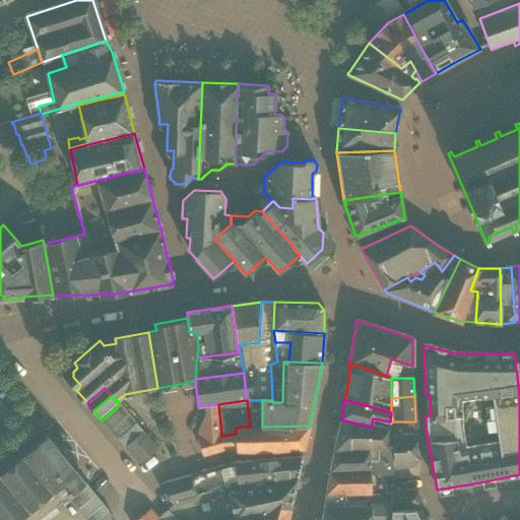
[(120,404),(102,420),(110,430),(128,413),(121,403),(120,404)]
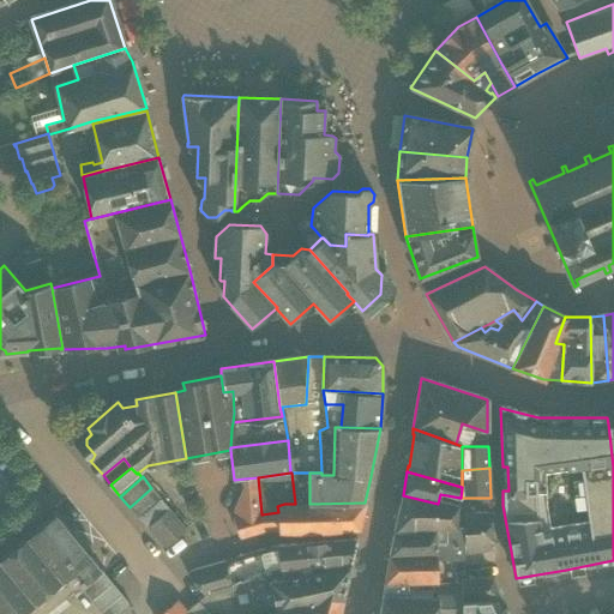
[(258,477),(245,479),(246,486),(234,516),(241,539),(263,533),(262,515),(258,477)]
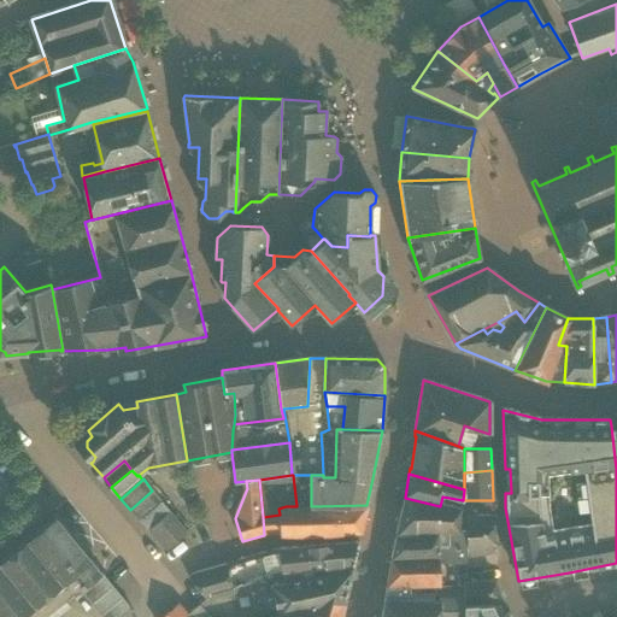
[(152,491),(130,510),(140,521),(162,501),(152,491)]
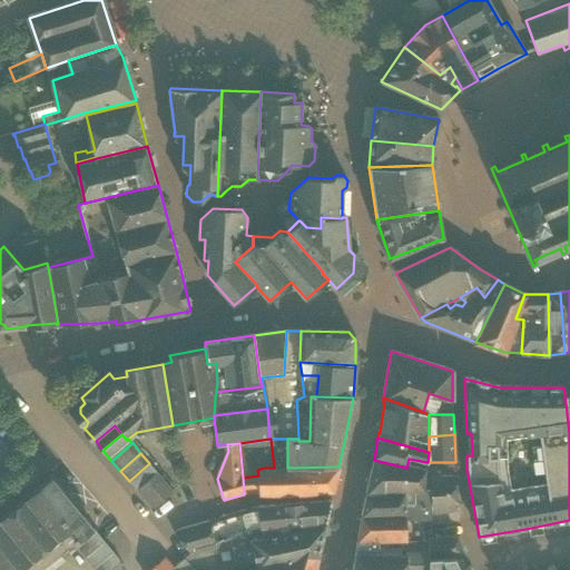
[(406,468),(374,460),(366,494),(404,492),(430,490),(431,479),(430,472),(406,468)]
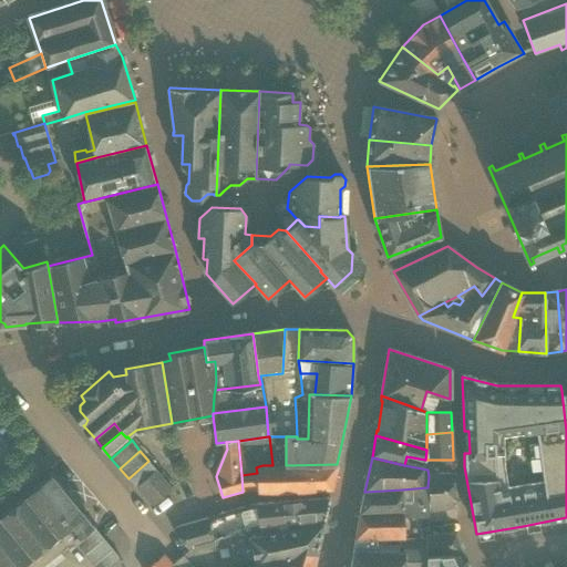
[(453,472),(452,460),(426,460),(428,470),(429,476),(453,475),(453,472)]
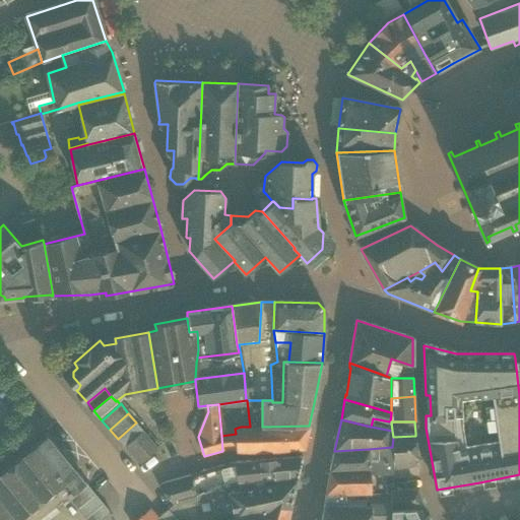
[(136,423),(118,439),(125,447),(143,432),(136,423)]
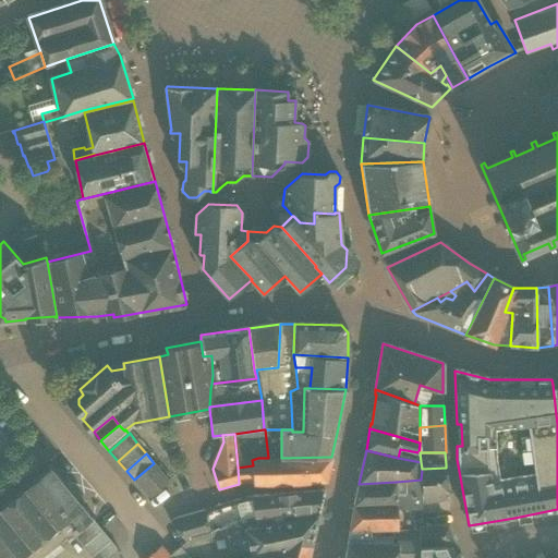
[(268,458),(258,458),(252,460),(253,465),(238,468),(239,484),(254,483),(326,480),(331,457),(281,458),(268,458)]
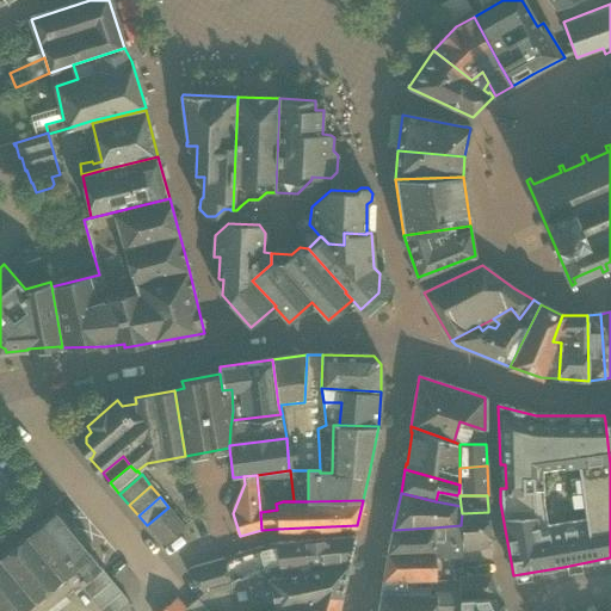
[(168,507),(147,525),(155,536),(177,517),(168,507)]
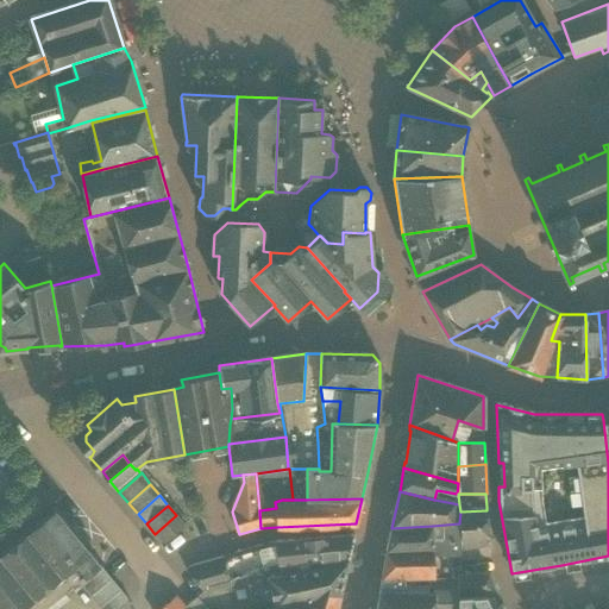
[(55,510),(0,554),(0,608),(46,608),(79,583),(81,586),(102,569),(102,567),(55,510)]
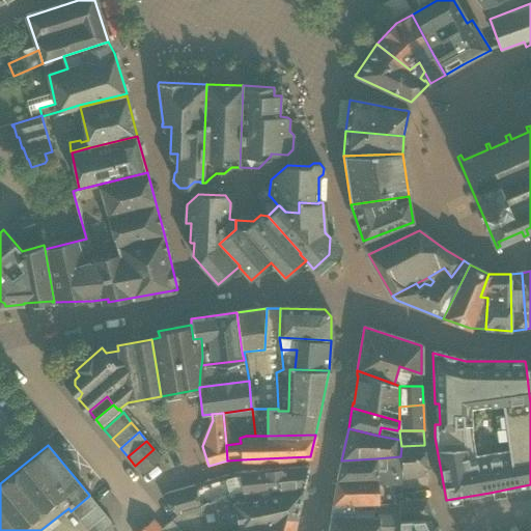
[(424,445),(401,446),(400,456),(401,478),(425,474),(424,445)]
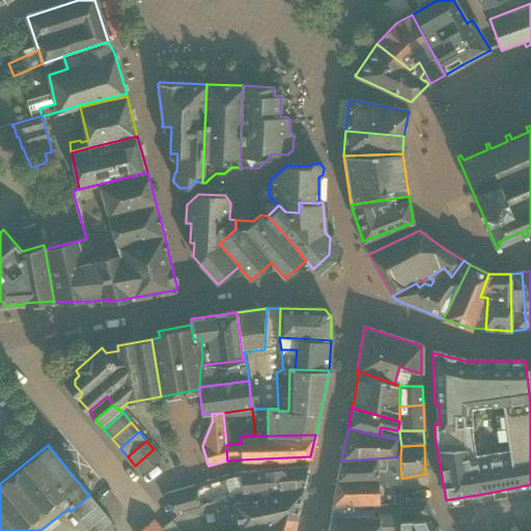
[(154,449),(135,466),(142,474),(161,458),(154,449)]
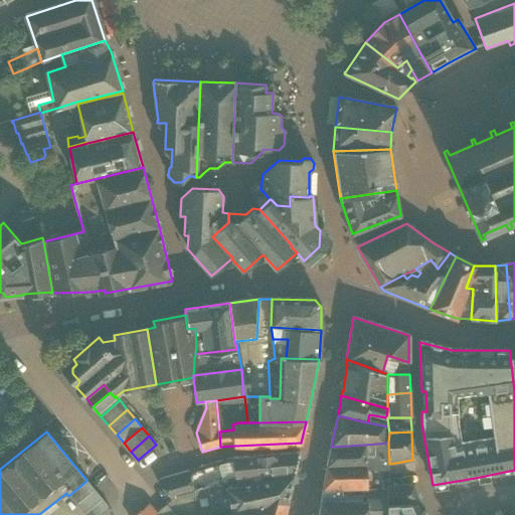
[(389,464),(388,443),(365,445),(365,446),(330,448),(326,467),(365,465),(365,469),(387,469),(389,464)]
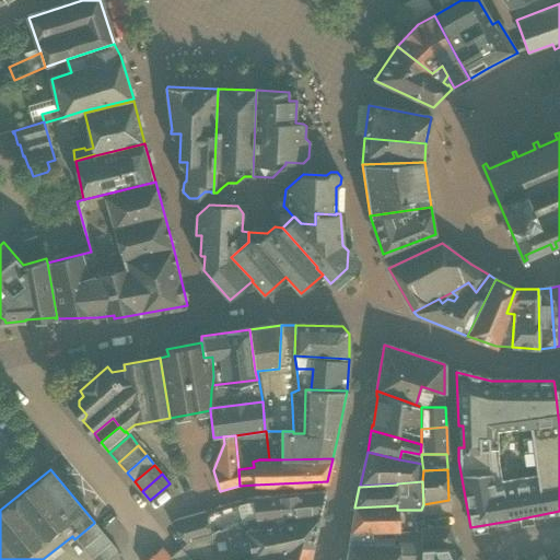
[(253,499),(205,512),(211,535),(225,527),(256,515),(257,518),(321,512),(325,492),(253,499)]
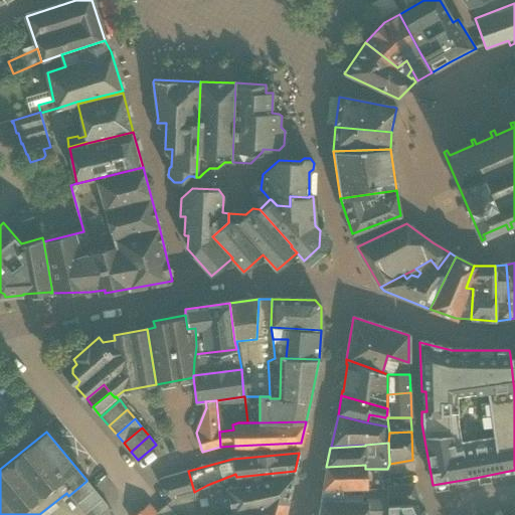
[(365,465),(326,467),(323,489),(342,489),(362,488),(365,488),(365,475),(365,469),(365,465)]
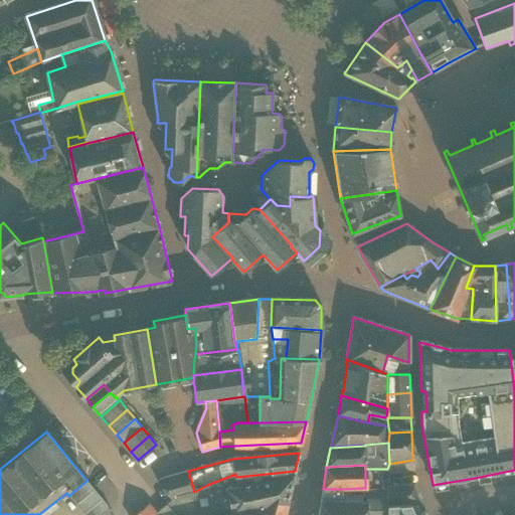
[(188,471),(161,479),(157,482),(172,500),(174,498),(176,497),(193,492),(194,492),(188,471)]
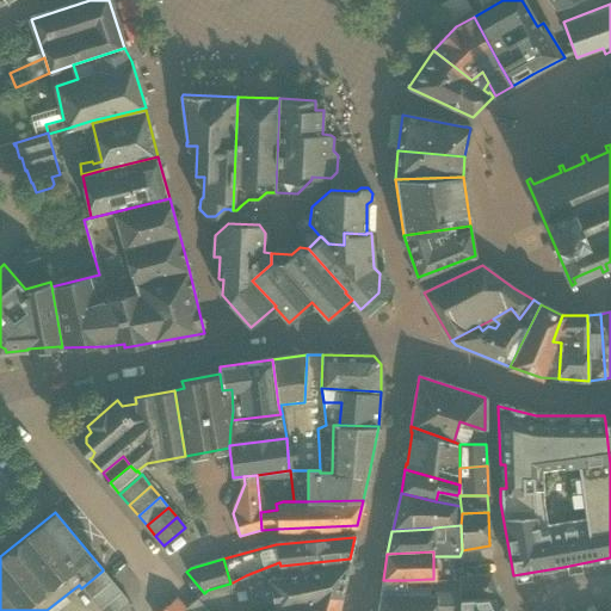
[(204,593),(186,609),(187,610),(271,610),(340,597),(350,559),(281,566),(279,562),(246,575),(230,584),(229,584),(209,590),(207,591),(204,593)]
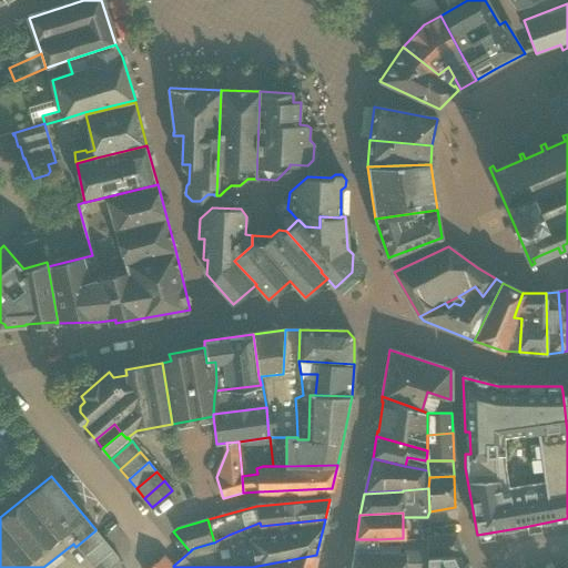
[(426,523),(403,524),(403,538),(403,540),(426,540),(426,537),(426,523)]
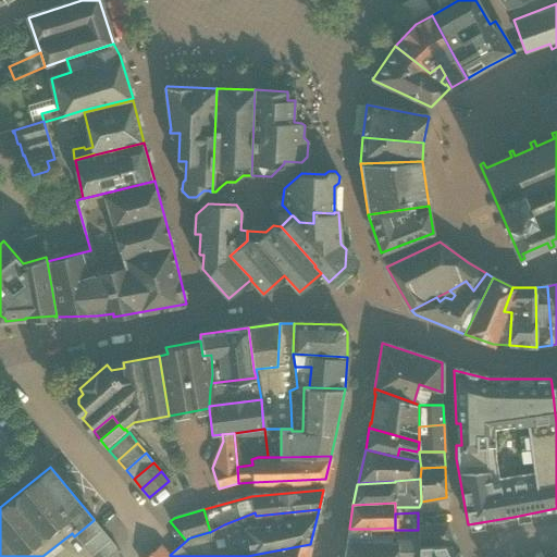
[(110,540),(94,520),(74,536),(90,556),(110,540)]
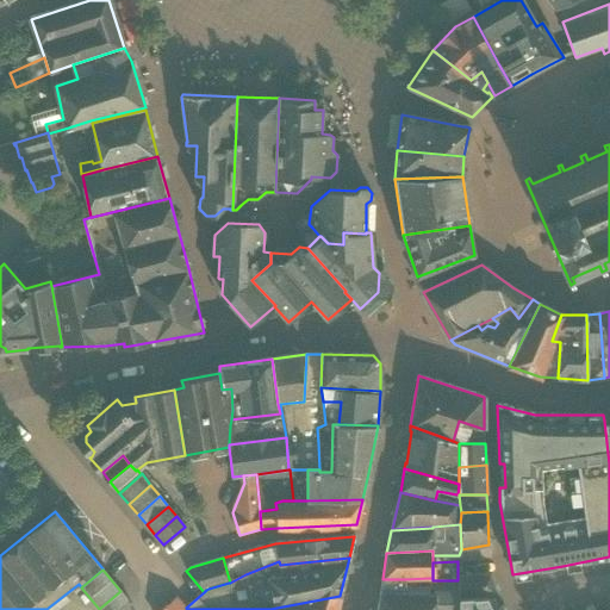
[(490,574),(458,577),(458,580),(459,603),(480,602),(481,597),(497,596),(490,574)]
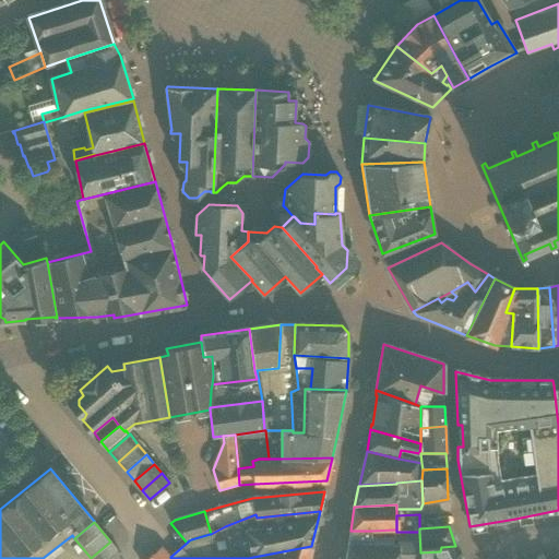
[(420,558),(420,552),(419,532),(396,532),(396,530),(393,530),(393,539),(396,539),(396,544),(396,558),(420,558)]
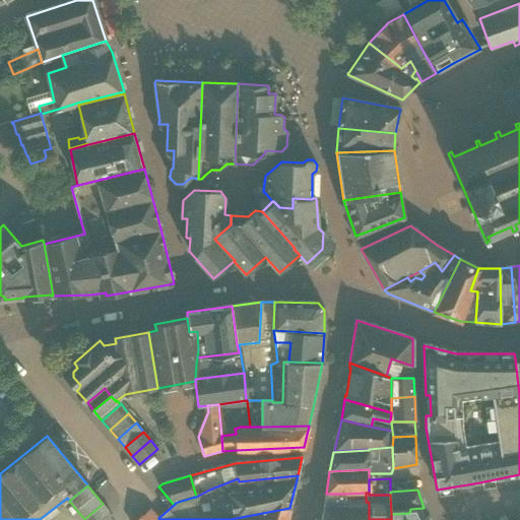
[(369,519),(369,506),(345,506),(345,494),(326,494),(321,519),(369,519)]
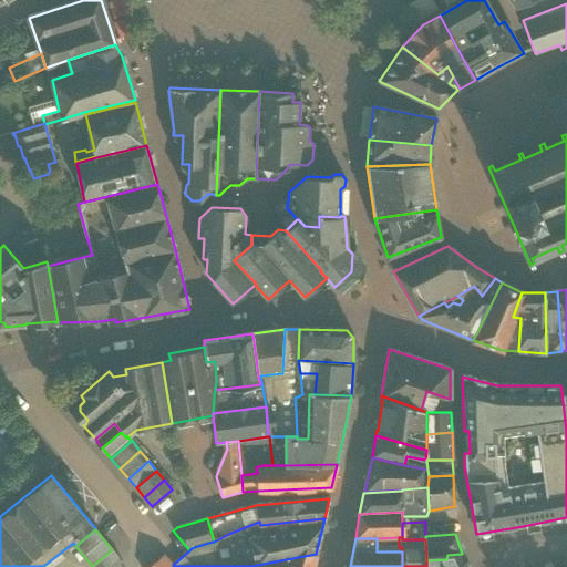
[(112,549),(92,566),(111,566),(121,559),(112,549)]
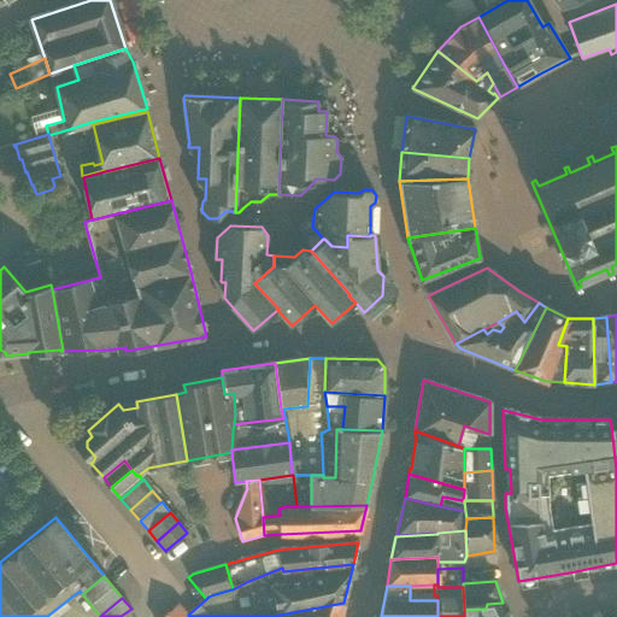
[(339,616),(344,603),(274,616),(339,616)]
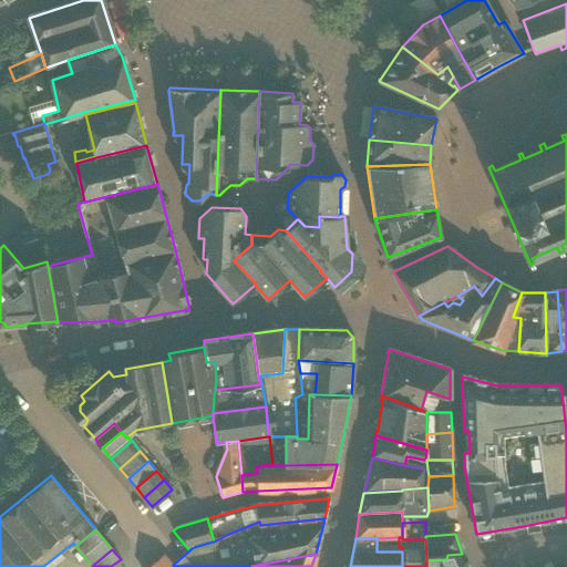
[(447,555),(446,559),(426,560),(426,566),(460,566),(467,564),(462,554),(447,555)]
